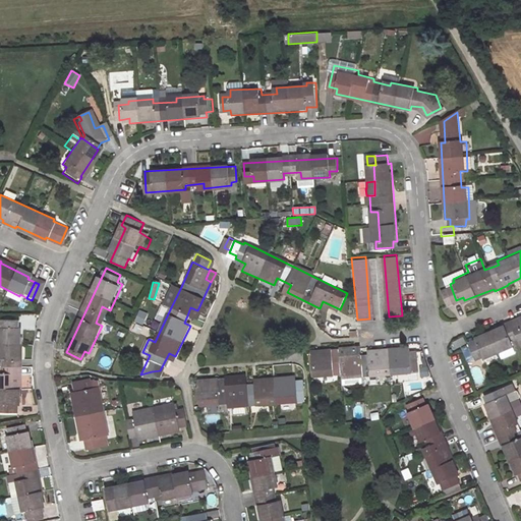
[(456,300),(450,284),(440,288),(446,304),(456,300)]
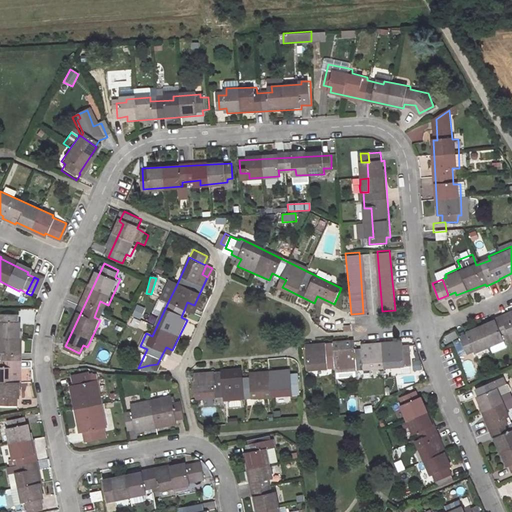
[(168,302),(177,284),(171,282),(163,300),(168,302)]
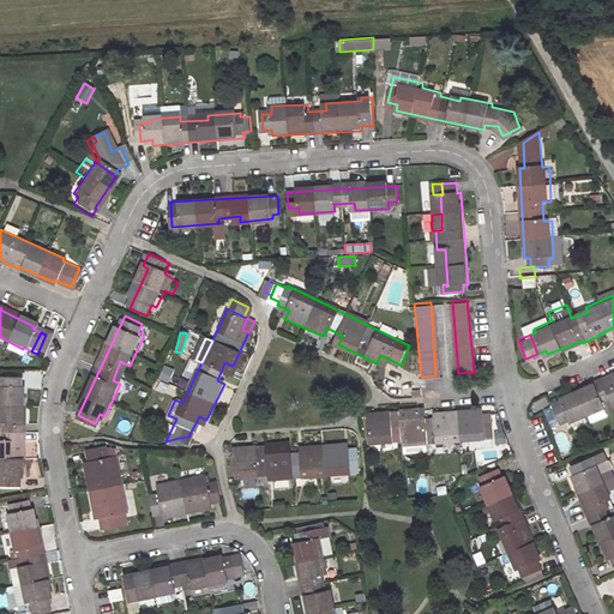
[(224,362),(221,372),(229,375),(233,366),(224,362)]
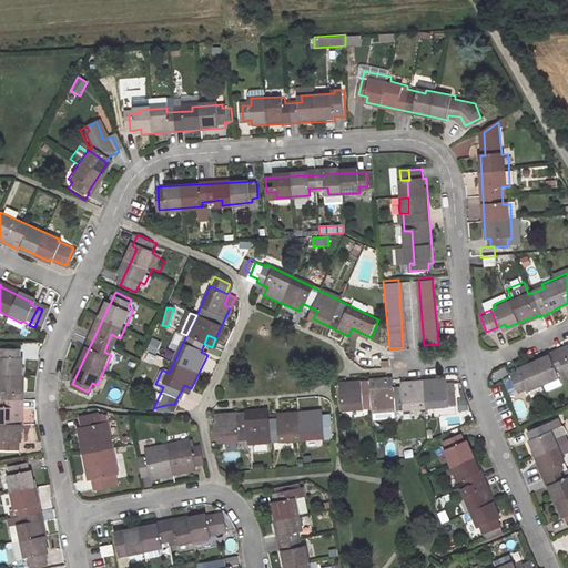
[(150,338),(146,352),(156,354),(160,341),(150,338)]
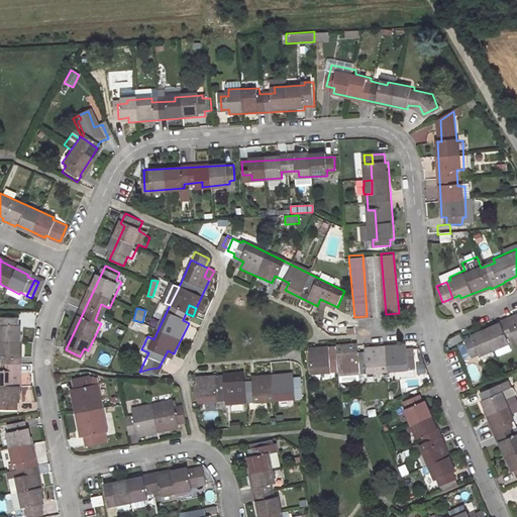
[(499,322),(470,333),(471,335),(463,338),(471,354),(479,351),(480,354),(511,341),(509,338),(516,334),(516,314),(513,316),(512,314),(499,320),(499,322)]
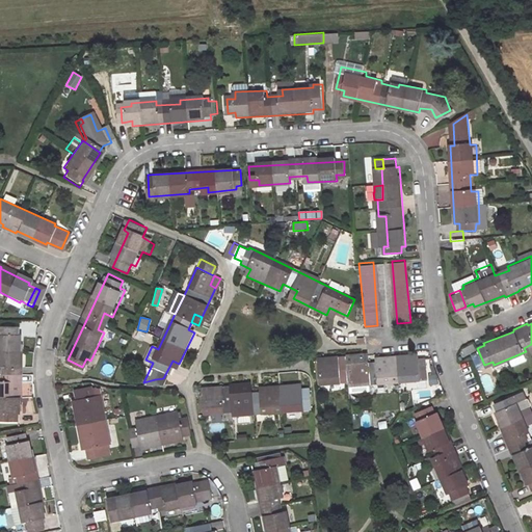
[(4,420),(23,421),(23,326),(5,326),(5,335),(0,335),(0,364),(5,365),(5,381),(0,381),(0,411),(4,411),(4,420)]
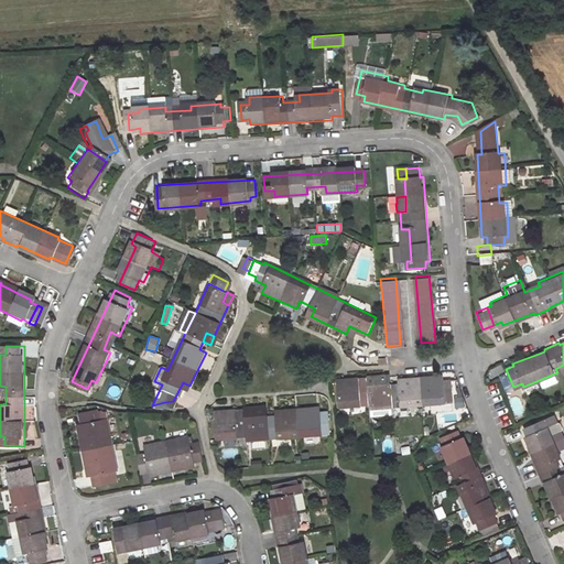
[(142,359),(152,361),(154,353),(145,350),(142,359)]
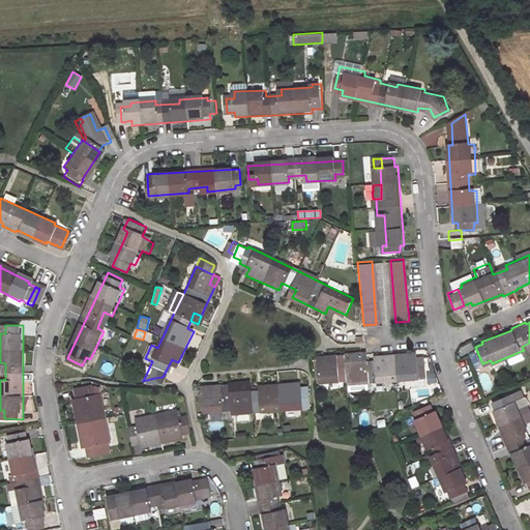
[(346,383),(427,380),(425,357),(415,357),(414,353),(380,354),(380,359),(367,360),(367,355),(330,356),(330,361),(317,361),(317,380),(346,378),(346,383)]
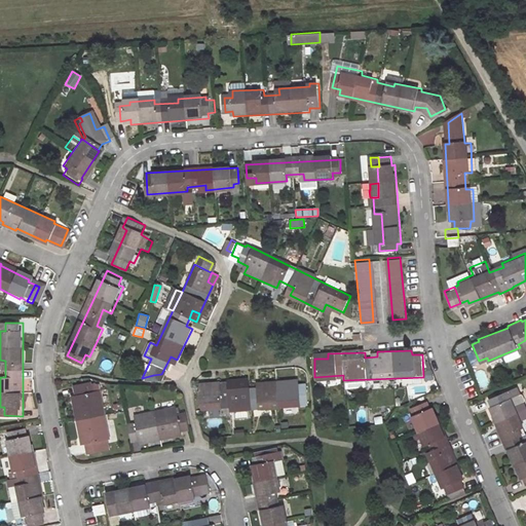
[(111,371),(114,362),(105,360),(102,369),(111,371)]
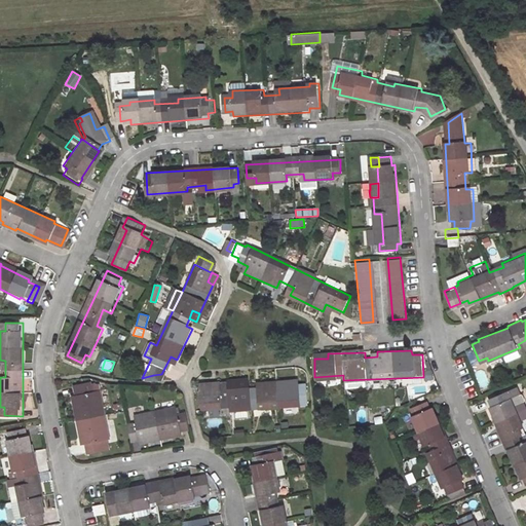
[(242,388),(241,379),(211,381),(212,388),(200,388),(201,407),(232,404),(234,418),(254,417),(254,409),(306,405),(307,396),(306,383),(294,384),(293,376),(259,379),(259,386),(250,387),(242,388)]
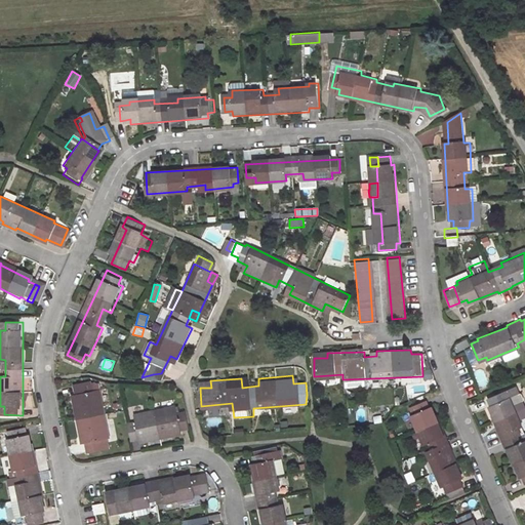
[(249,378),(241,378),(242,388),(249,387),(249,378)]
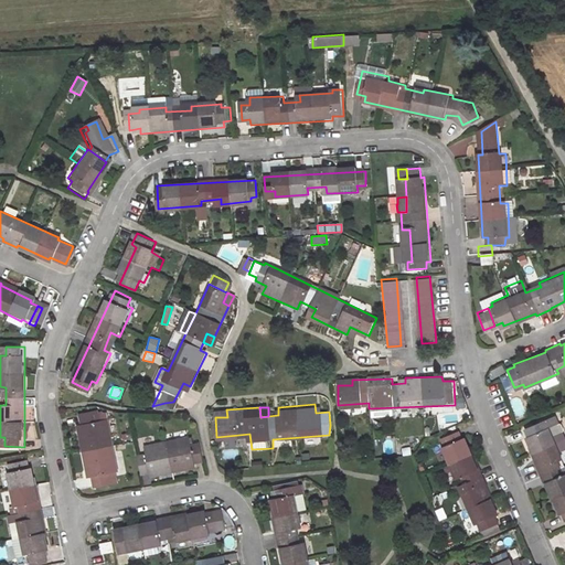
[(95,412),(80,415),(82,429),(77,430),(85,472),(92,471),(95,486),(114,482),(112,475),(117,473),(108,420),(97,423),(95,412)]
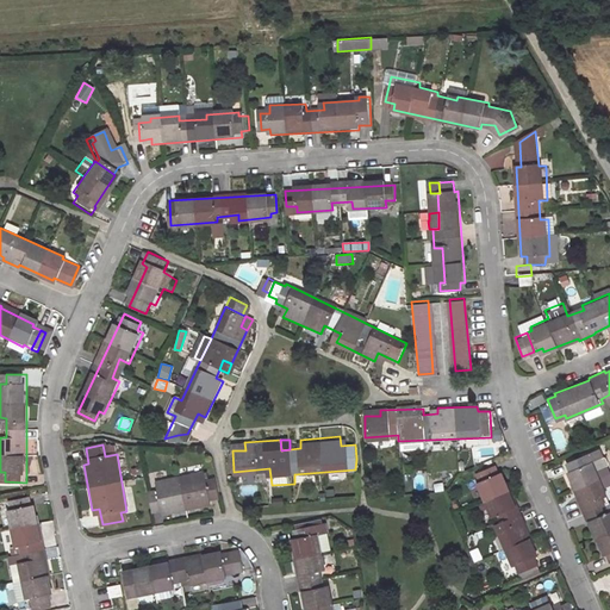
[(522,565),(540,558),(497,458),(478,465),(480,473),(477,475),(490,506),(498,504),(506,523),(498,526),(511,559),(518,556),(522,565)]
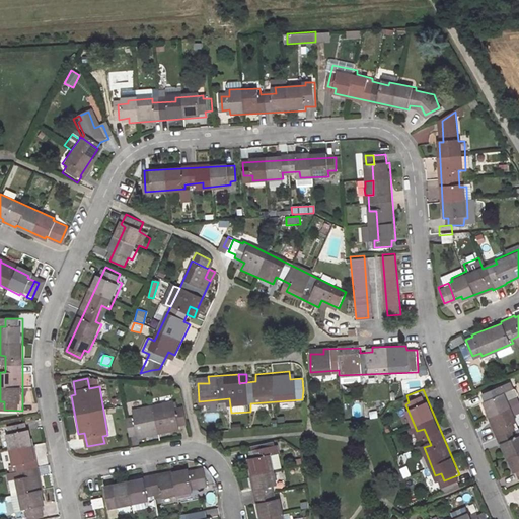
[(518,438),(516,440),(511,426),(517,423),(506,395),(501,396),(498,389),(483,394),(489,408),(482,410),(508,475),(514,473),(517,479),(518,477),(518,438)]
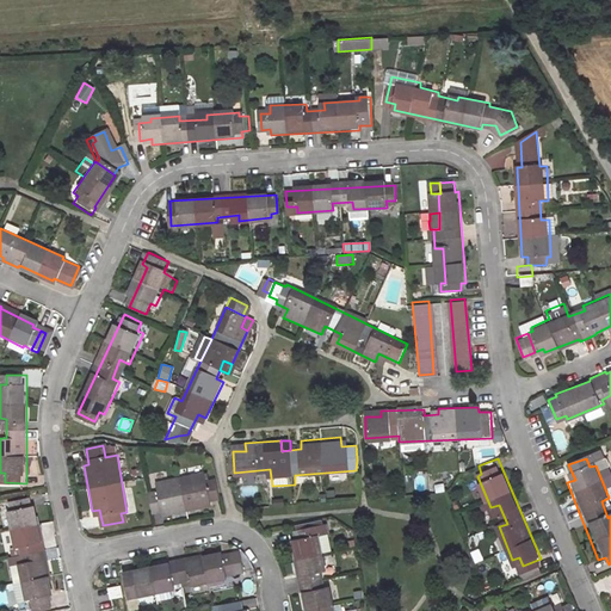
[(216,501),(213,485),(202,486),(199,473),(183,475),(184,483),(156,488),(156,495),(147,497),(150,514),(165,512),(166,518),(205,511),(204,504),(216,501)]
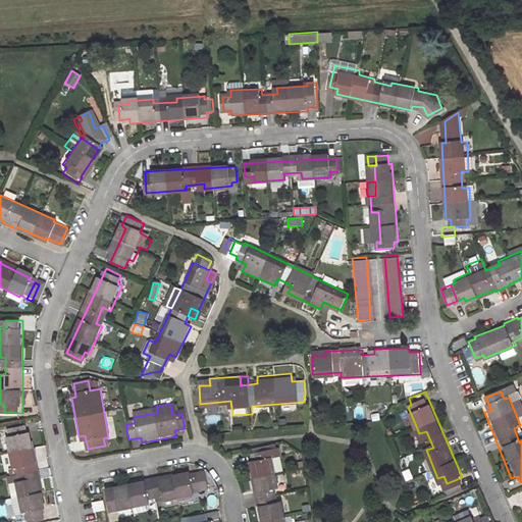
[(23,521),(25,521),(41,519),(21,426),(5,429),(7,437),(2,438),(8,470),(14,470),(17,482),(11,483),(15,510),(22,509),(23,521)]
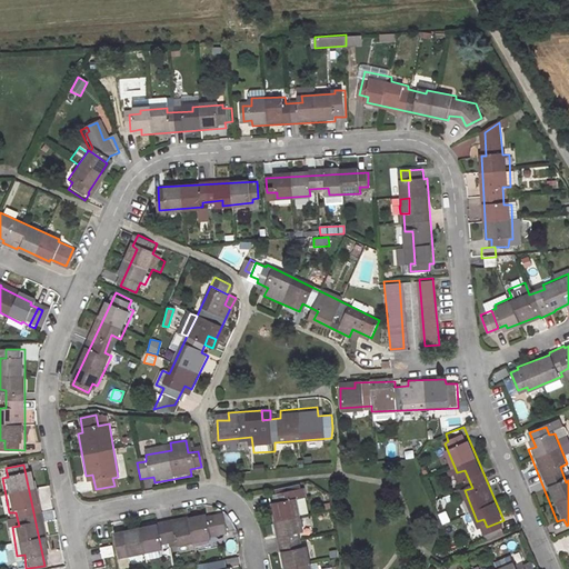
[(271,505),(283,568),(311,568),(307,546),(302,548),(298,529),(302,528),(300,517),(310,515),(306,488),(276,493),(277,503),(271,505)]
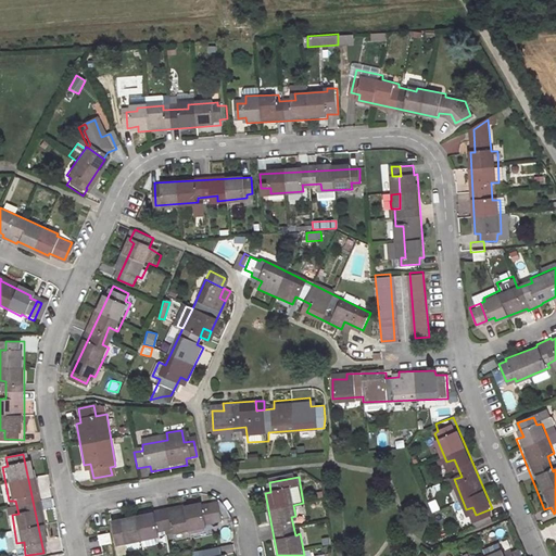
[(112,528),(117,555),(134,555),(143,554),(141,543),(161,539),(160,532),(173,530),(174,536),(206,530),(206,528),(223,525),(218,503),(202,506),(202,504),(122,520),(123,526),(112,528)]
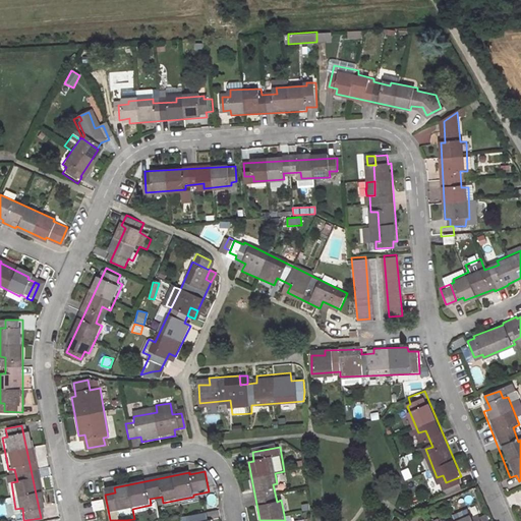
[(102,499),(91,501),(93,510),(104,508),(102,499)]
